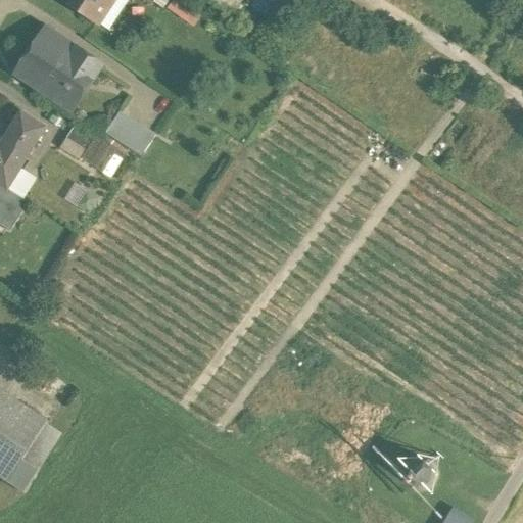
[(117,0),(73,0),(69,5),(100,26),(117,0)]
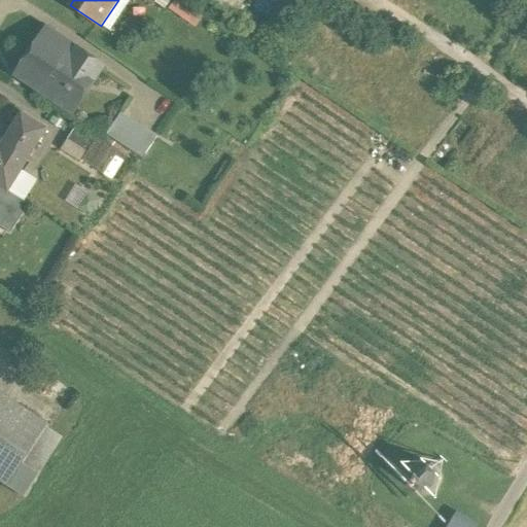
[(46,37),(20,77),(64,107),(82,78),(94,86),(106,68),(80,50),(76,57),(46,37)]
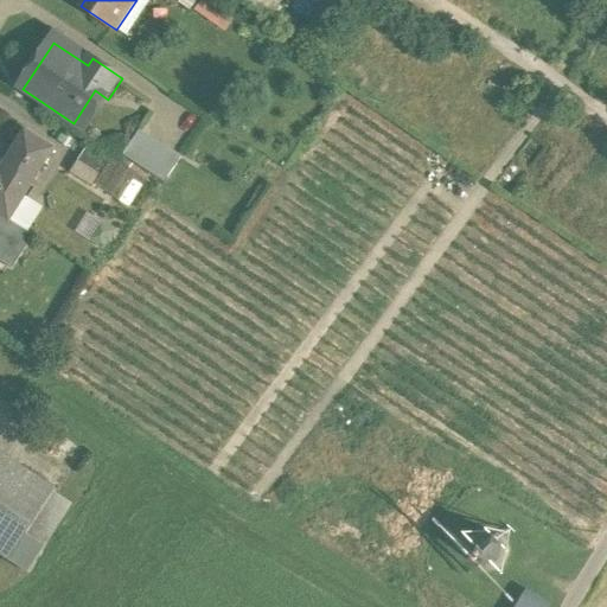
[(1,173),(0,171),(0,215),(8,221),(55,149),(27,133),(1,173)]
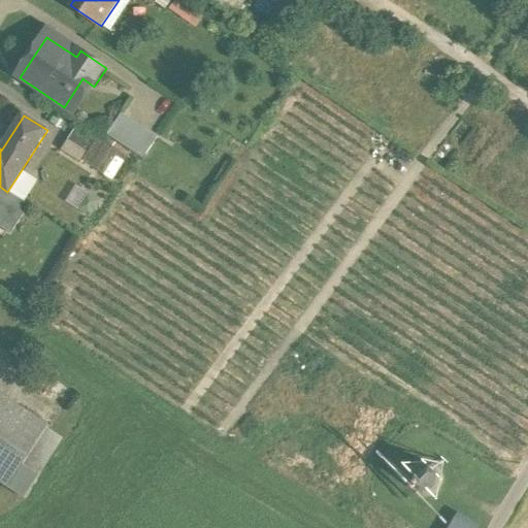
[(158,139),(124,117),(109,137),(143,161),(158,139)]
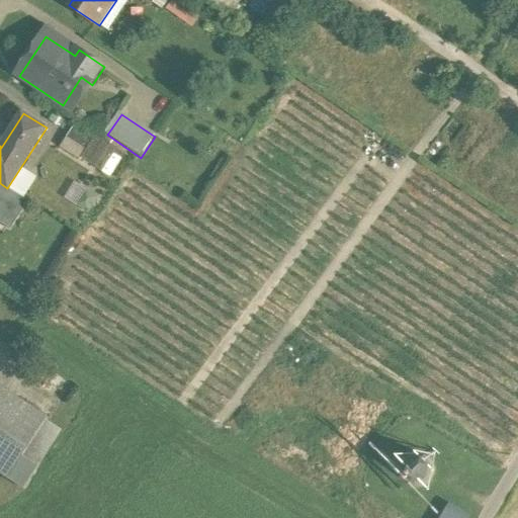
[(92,140),(72,126),(65,137),(85,150),(92,140)]
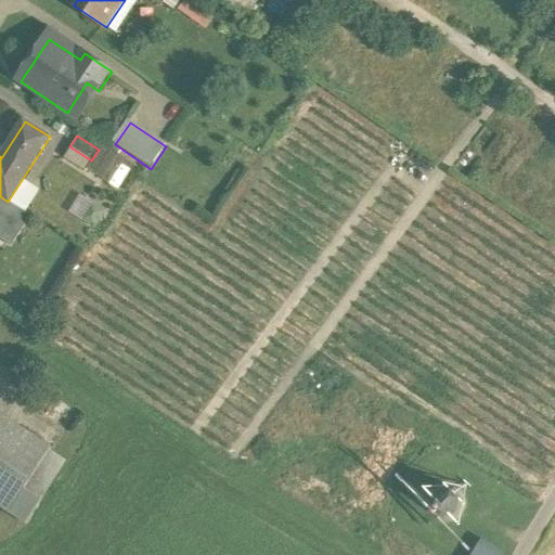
[(91,160),(69,146),(63,157),(85,171),(91,160)]
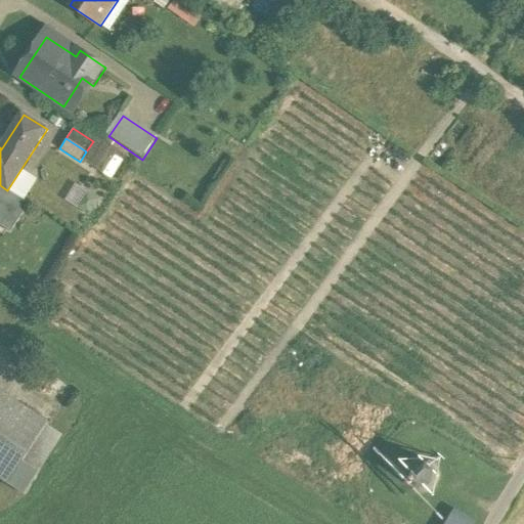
[(7,190),(0,185),(0,225),(11,233),(30,205),(7,190)]
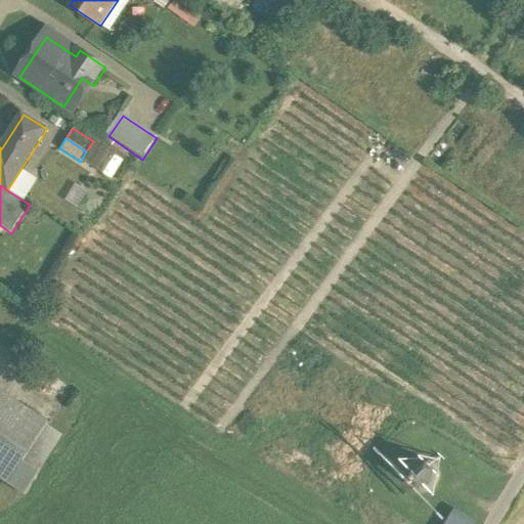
[(46,423),(0,392),(0,435),(26,453),(45,424),(46,423)]
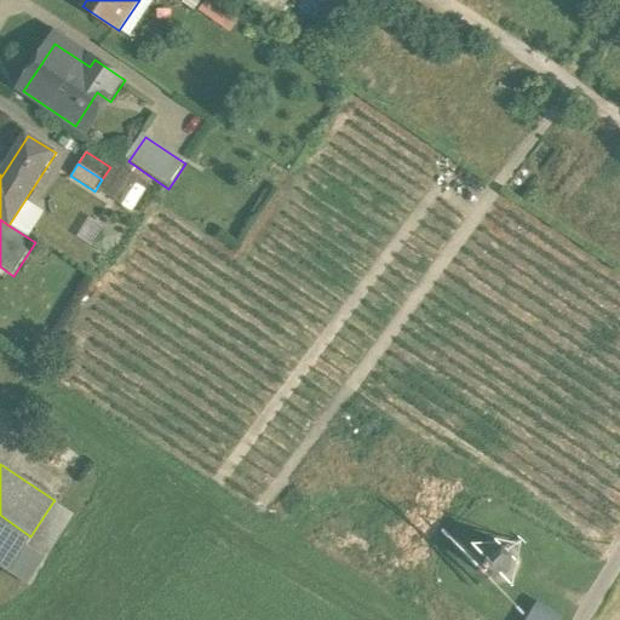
[(30,537),(26,545),(45,558),(73,515),(53,501),(30,537)]
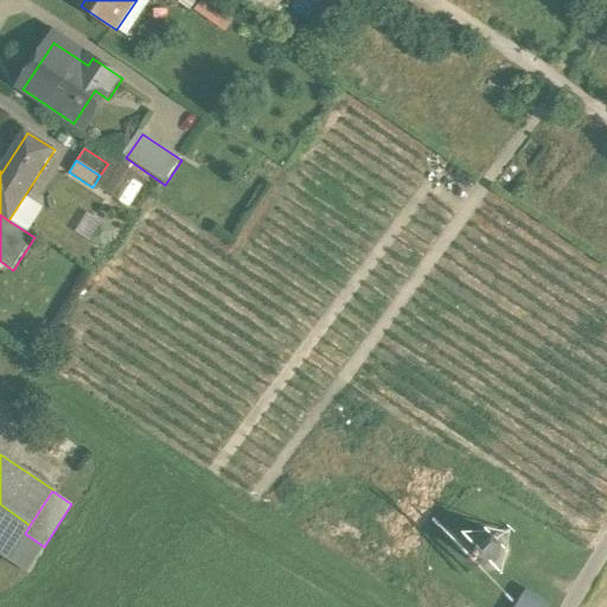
[(30,525),(0,504),(0,555),(7,561),(25,534),(30,525)]
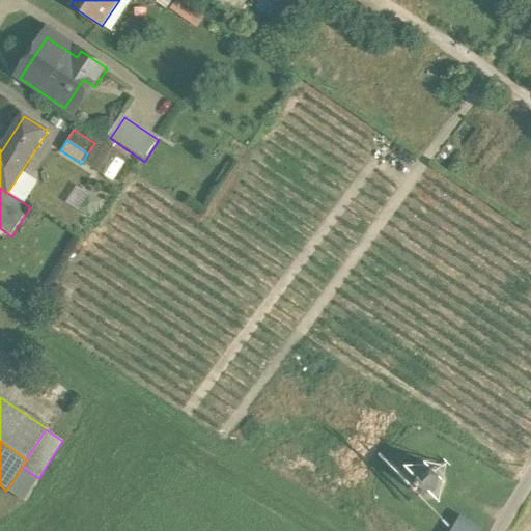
[(446,488),(447,481),(446,474),(442,468),(436,464),(428,463),(421,464),(415,468),(411,474),(409,481),(411,488),(415,495),(421,499),(428,501),(436,499),(442,495),(446,488)]
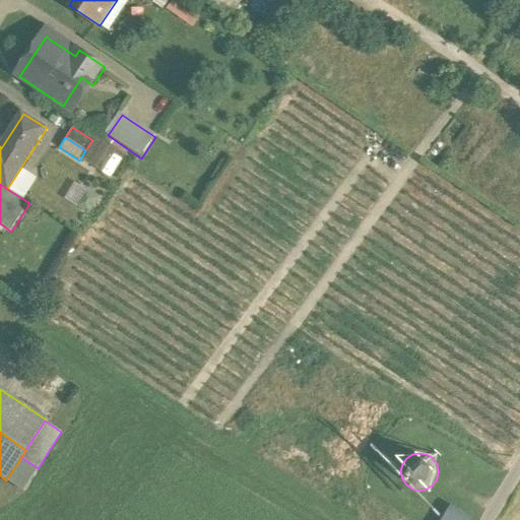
[(21,457),(6,480),(22,491),(38,468),(21,457)]
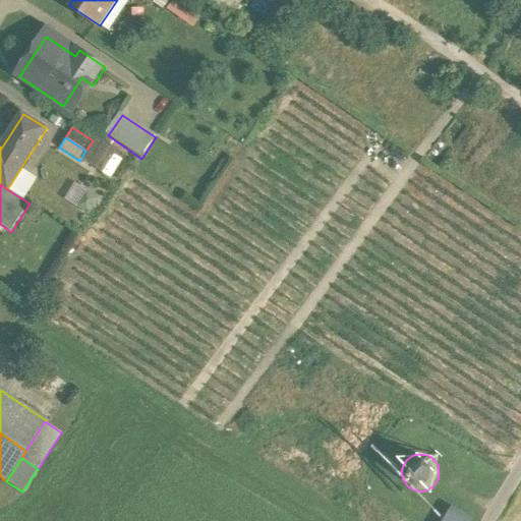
[(464,520),(449,512),(443,520),(442,520),(439,519),(437,520),(433,519),(431,520),(464,520)]
